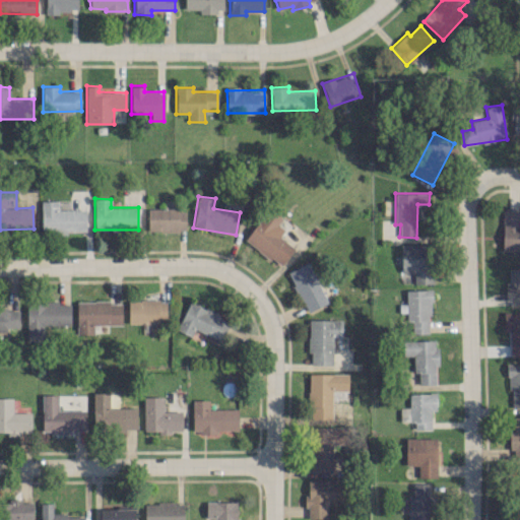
[(58,210),(58,200),(41,201),(42,233),(86,232),(85,209),(58,210)]
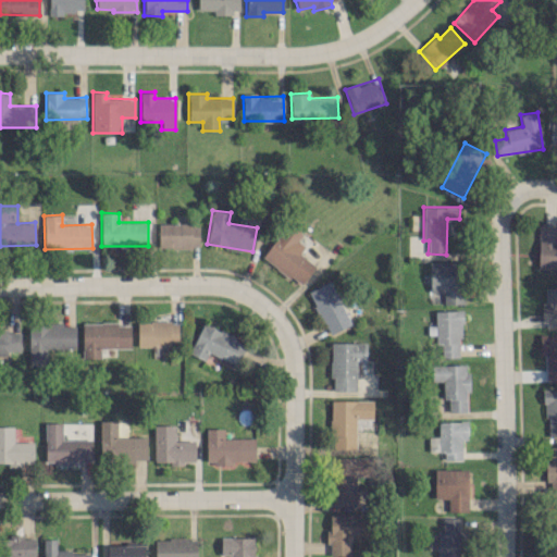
[(298,255),(305,245),(297,240),(302,232),(287,222),(263,260),(302,284),(314,264),(298,255)]
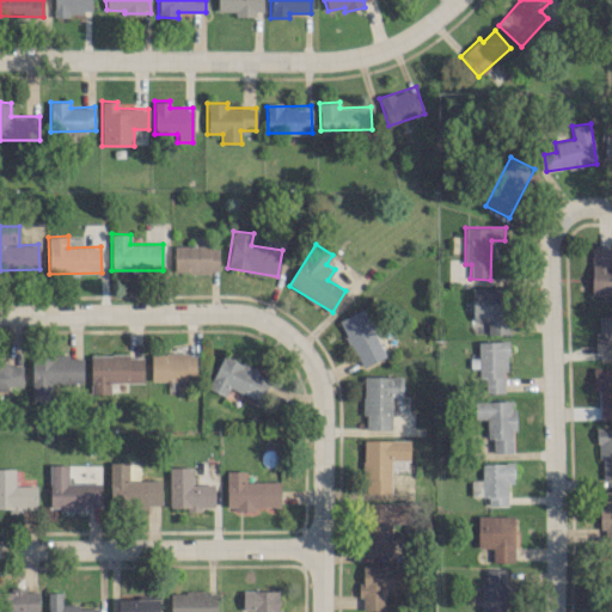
[(173,271),(218,271),(218,246),(173,246),(173,271)]
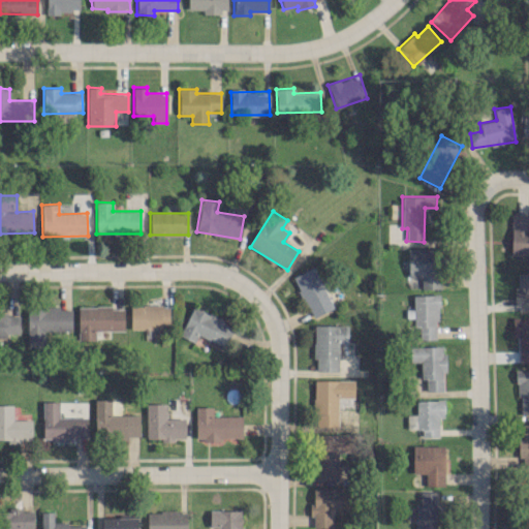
[(510,255),(528,255),(528,214),(511,214),(510,255)]
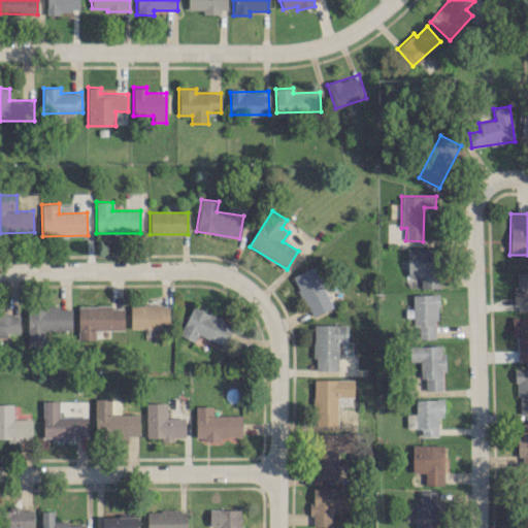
[(438,288),(437,249),(407,249),(407,275),(421,275),(421,288),(438,288)]
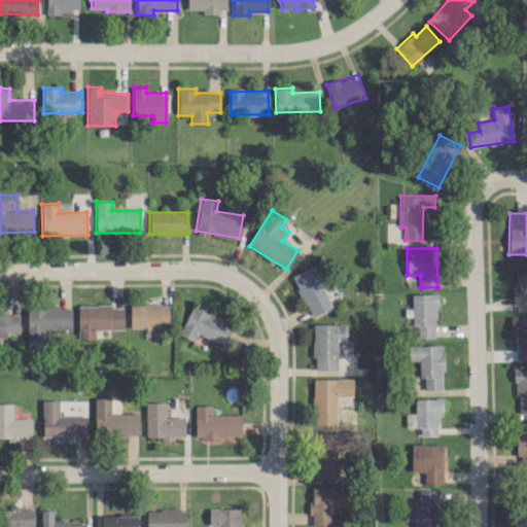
[(311,316),(331,307),(313,266),(291,275),(311,316)]
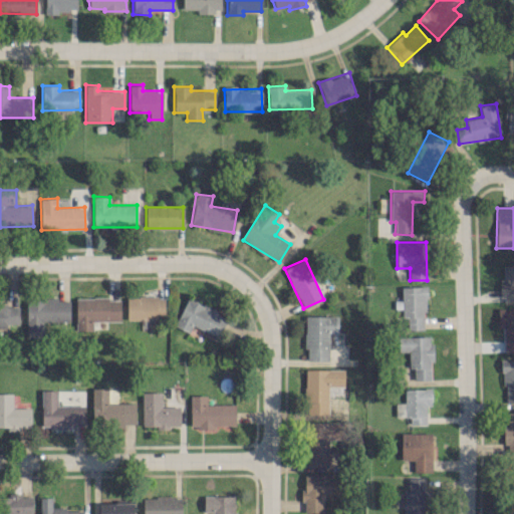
[(513,264),(503,265),(503,279),(501,279),(501,302),(513,302),(513,264)]
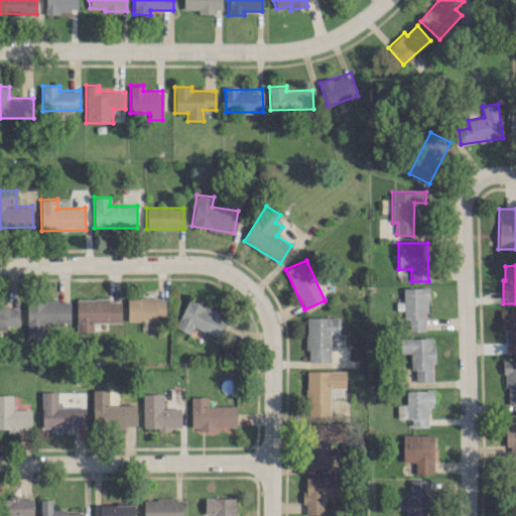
[(409,331),(427,331),(425,287),(403,287),(404,319),(408,318),(409,331)]
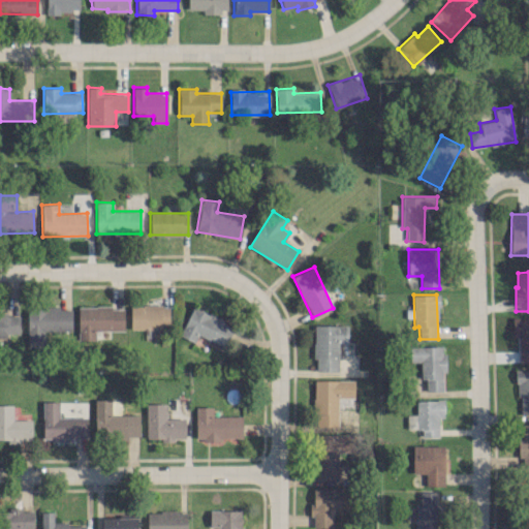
[(130,305),(130,328),(169,328),(168,305),(130,305)]
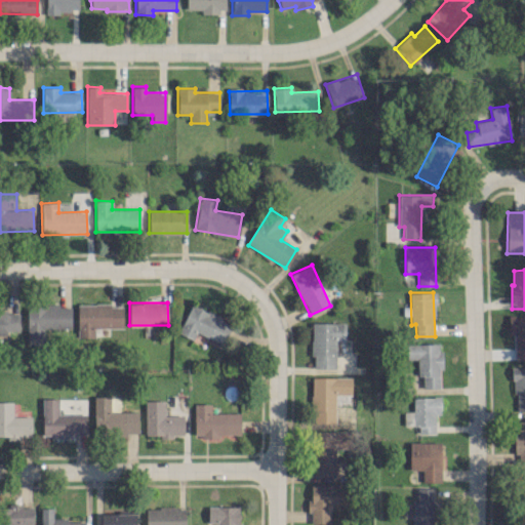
[(196,332),(221,344),(232,323),(191,304),(177,332),(193,339),(196,332)]
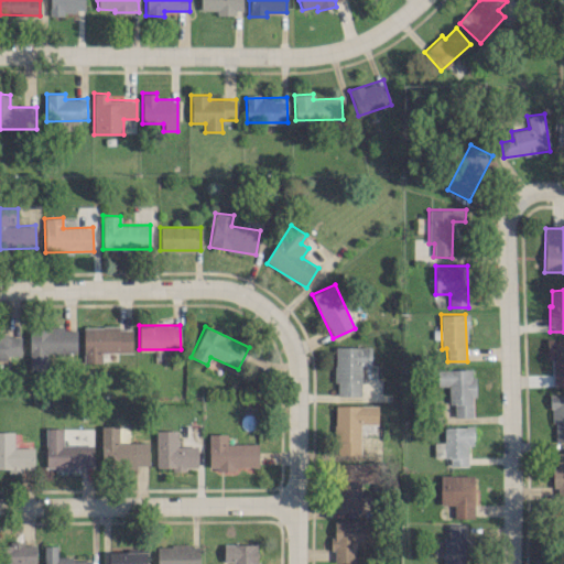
[(29,369),(47,369),(47,353),(76,353),(77,328),(29,327),(29,369)]
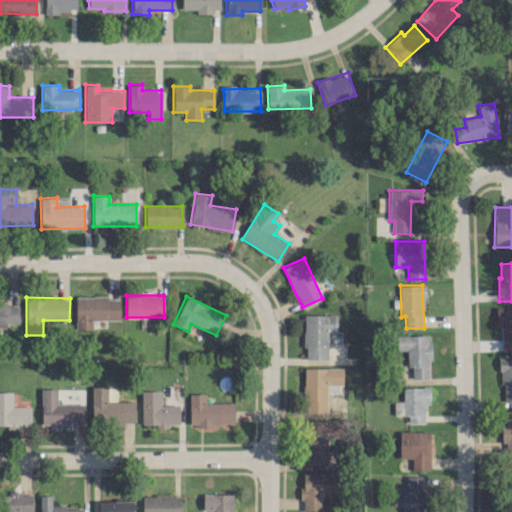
[(76,329),(92,329),(92,320),(120,319),(120,297),(75,297),(76,329)]
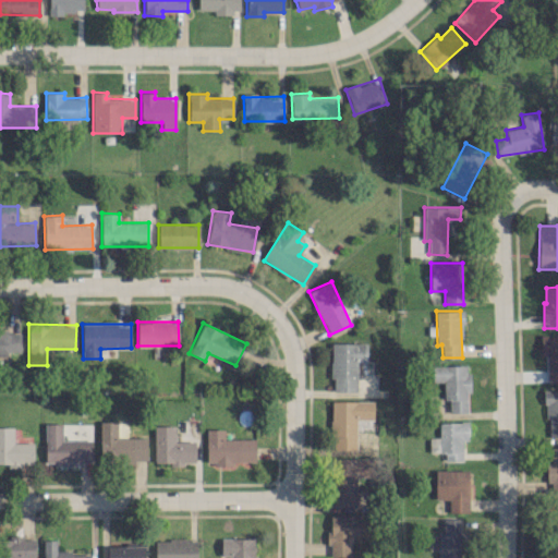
[(20,328),(0,328),(0,353),(21,353),(20,328)]
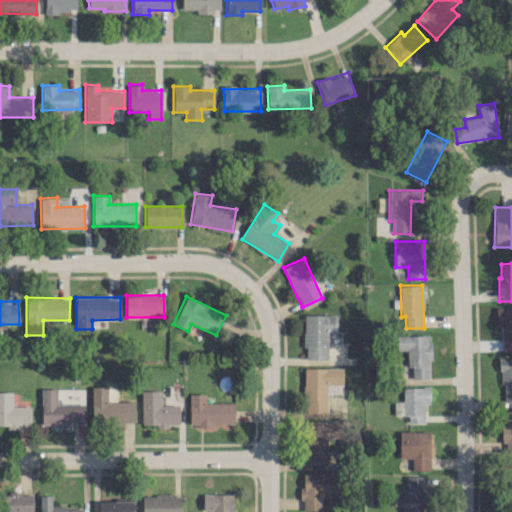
[(502,351),(511,351),(511,308),(495,309),(496,325),(501,325),(502,351)]
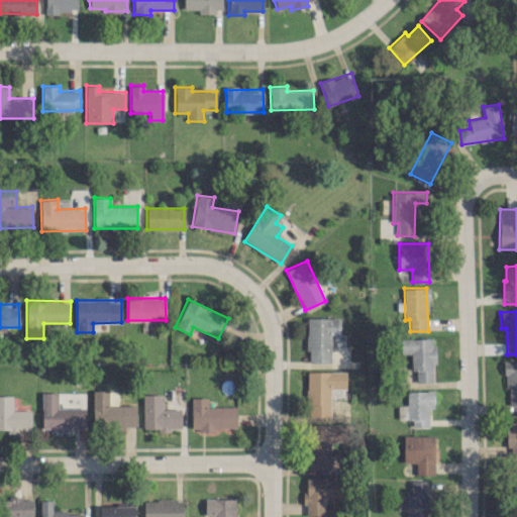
[(307,318),(307,363),(330,363),(330,335),(340,335),(340,317),(307,318)]
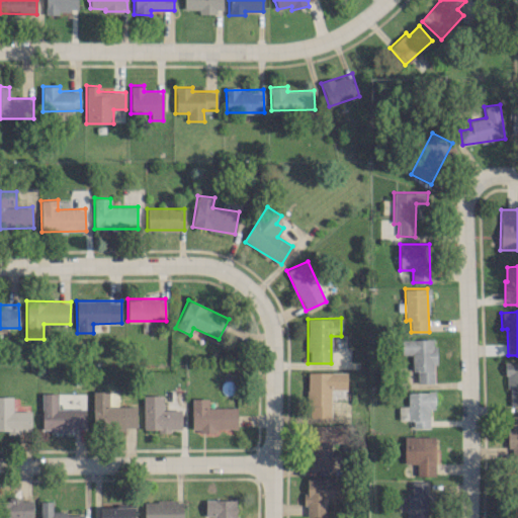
[(417,383),(433,383),(433,363),(435,363),(435,338),(402,339),(402,354),(412,354),(412,371),(417,371),(417,383)]
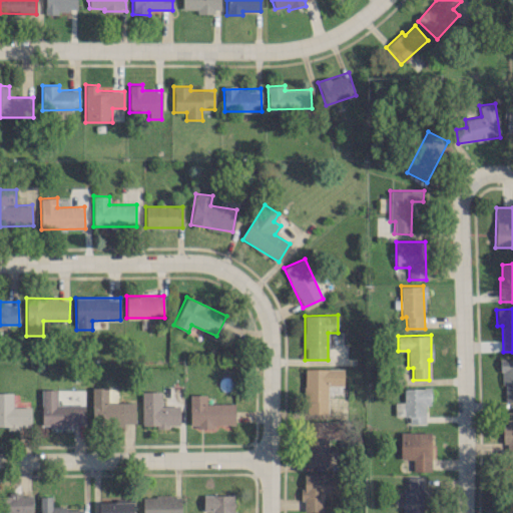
[(512,358),(500,358),(500,384),(505,384),(504,402),(512,402),(512,358)]
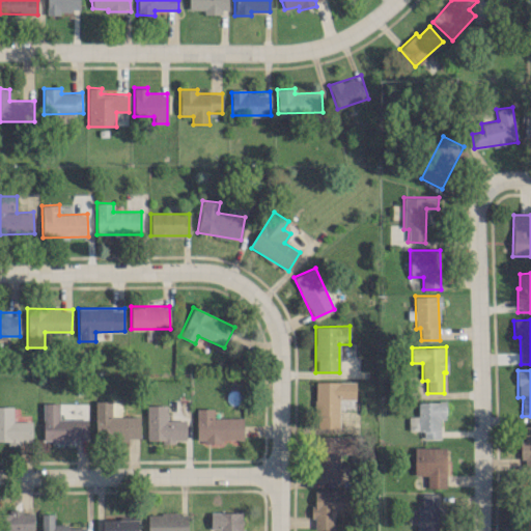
[(339,427),(339,398),(356,398),(356,382),(315,381),(314,427),(339,427)]
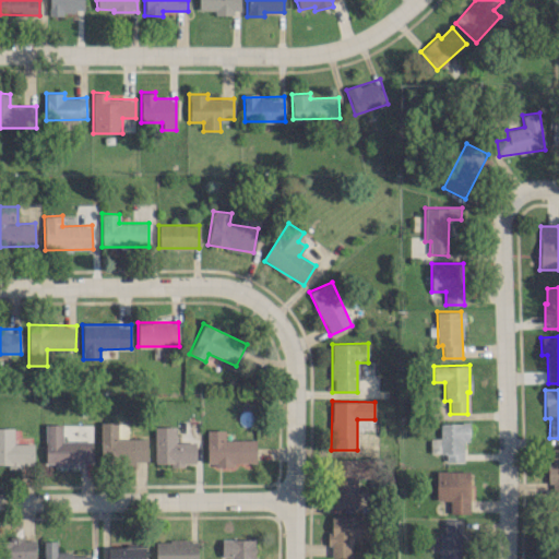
[(117,438),(117,421),(100,421),(99,462),(146,462),(147,439),(117,438)]
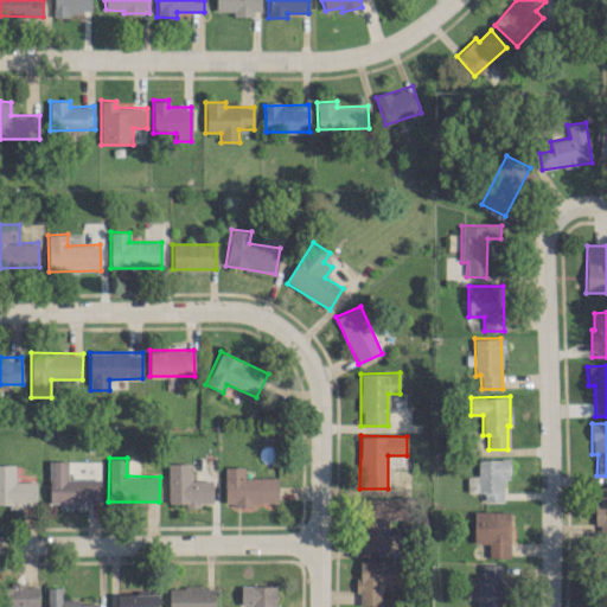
[(466,475),(467,492),(484,491),(484,502),(504,500),(503,479),(510,479),(509,459),(478,459),(478,475),(466,475)]
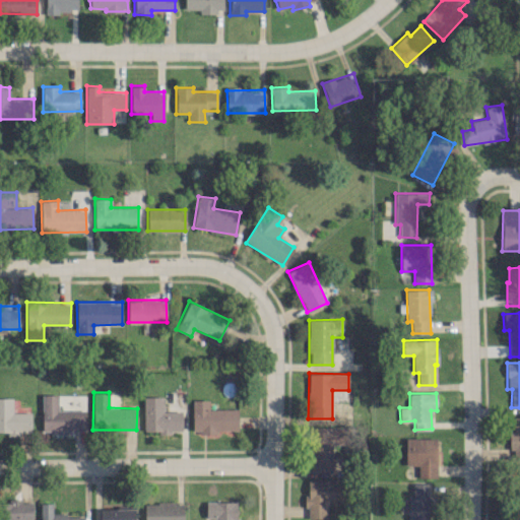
[(86,409),(58,409),(58,394),(42,395),(42,432),(86,432),(86,409)]
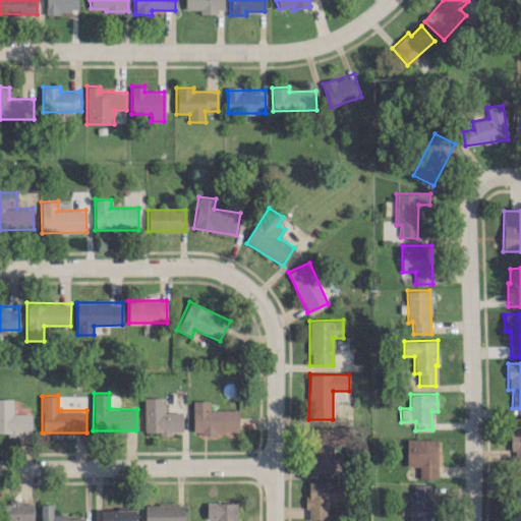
[(145,431),(159,431),(159,433),(182,432),(182,411),(164,412),(163,397),(143,397),(145,431)]
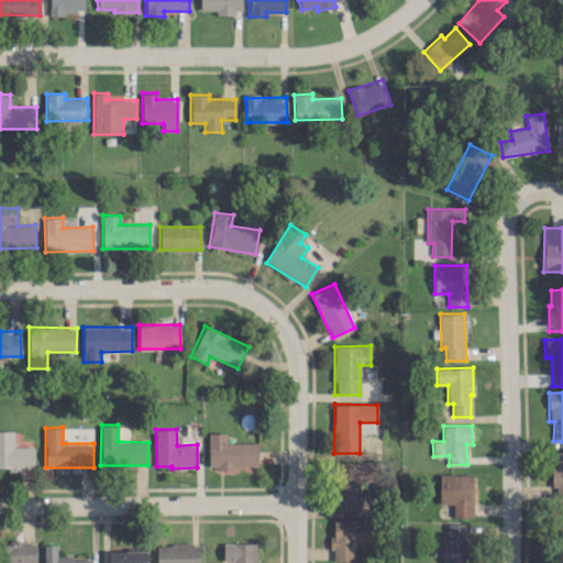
[(0,468),(33,470),(33,446),(14,445),(14,431),(0,430),(0,468)]
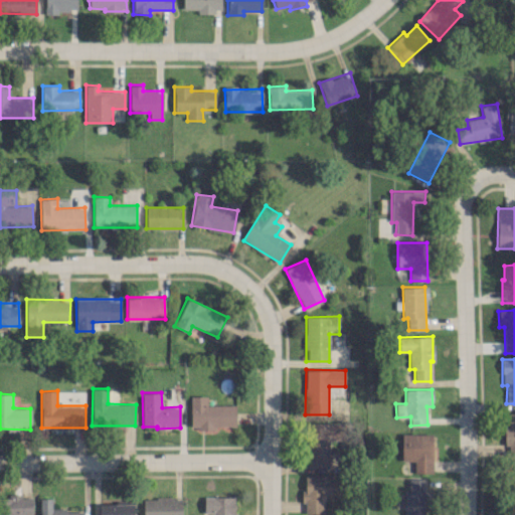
[(235,425),(235,404),(206,404),(207,396),(190,395),(190,428),(215,428),(215,425),(235,425)]
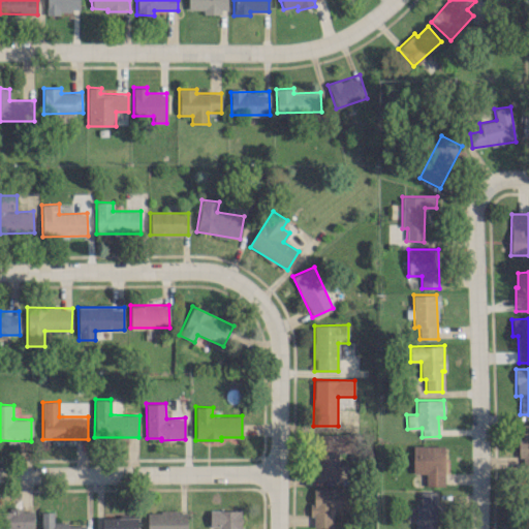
[(519,458),(523,458),(523,469),(528,468),(528,423),(522,424),(522,438),(518,438),(519,458)]
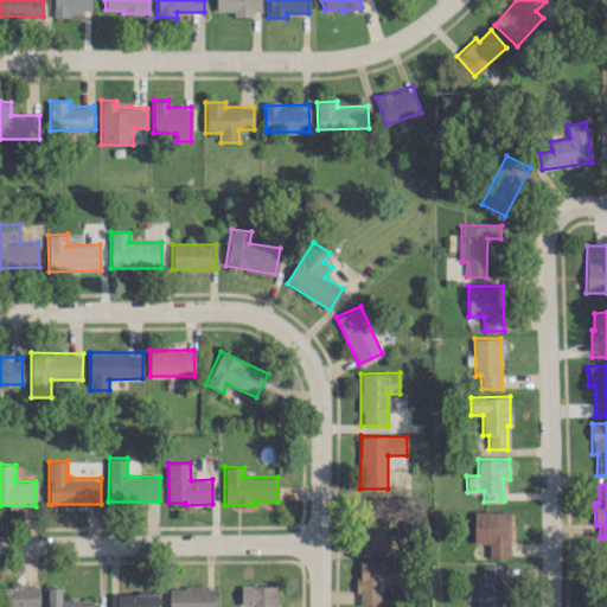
[(388,518),(403,518),(403,498),(363,498),(363,551),(388,551),(388,518)]
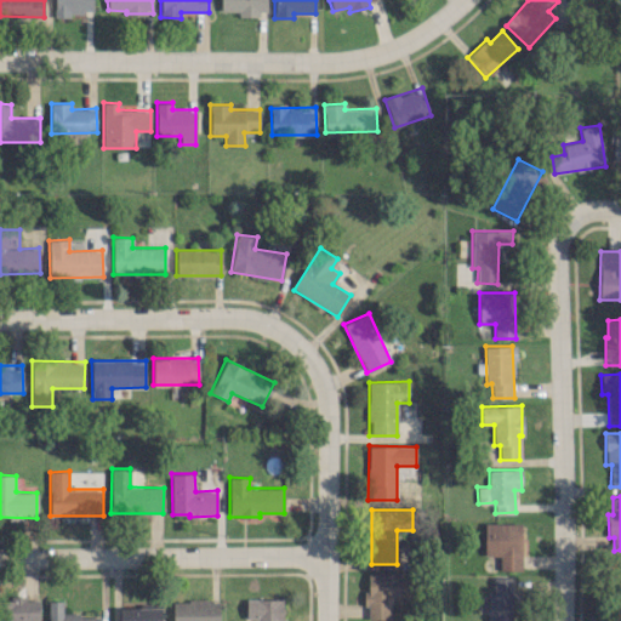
[(499,570),(520,570),(522,523),(485,523),(484,556),(500,556),(499,570)]
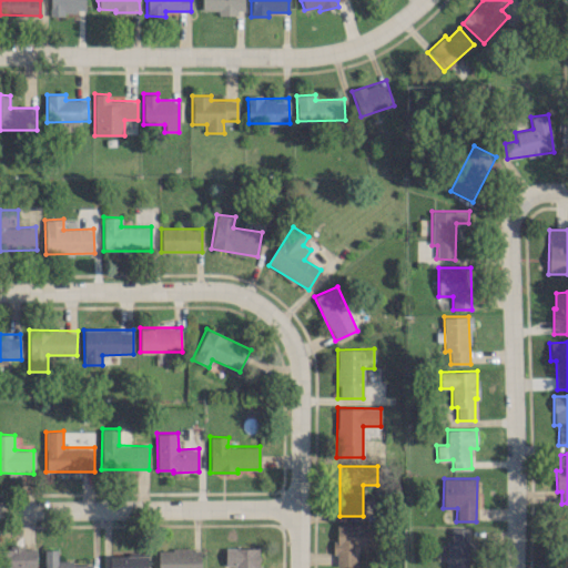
[(358,566),(358,547),(373,547),(373,525),(335,525),(335,555),(336,555),(336,566),(358,566)]
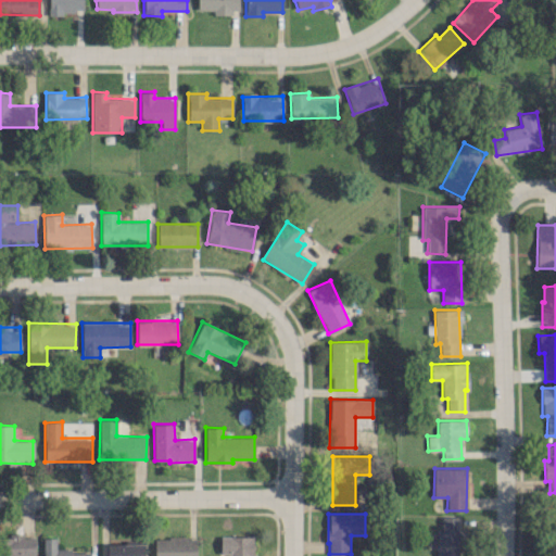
[(459,555),(460,530),(458,530),(458,517),(441,516),(441,530),(437,530),(436,555),(459,555)]
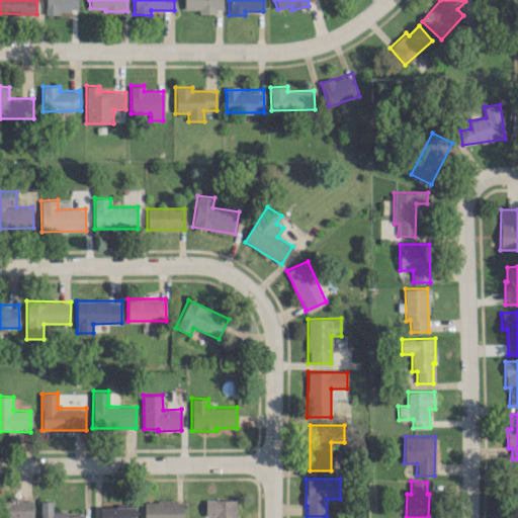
[(32,517),(32,498),(0,499),(0,517),(32,517)]
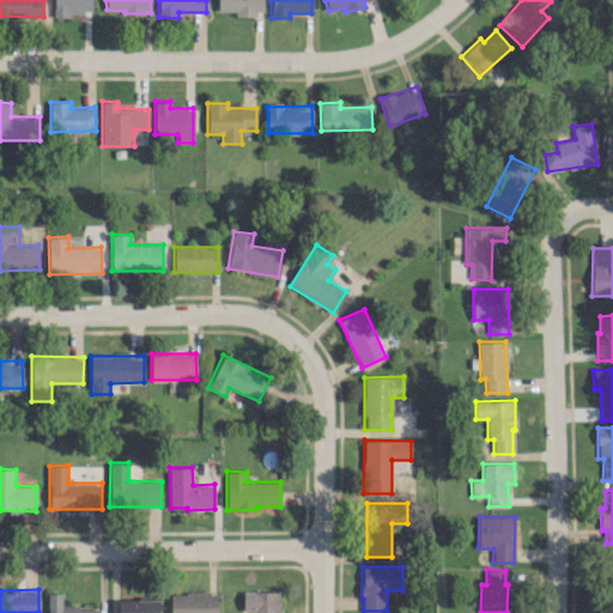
[(252,612),(279,612),(279,590),(243,592),(243,610),(253,610),(252,612)]
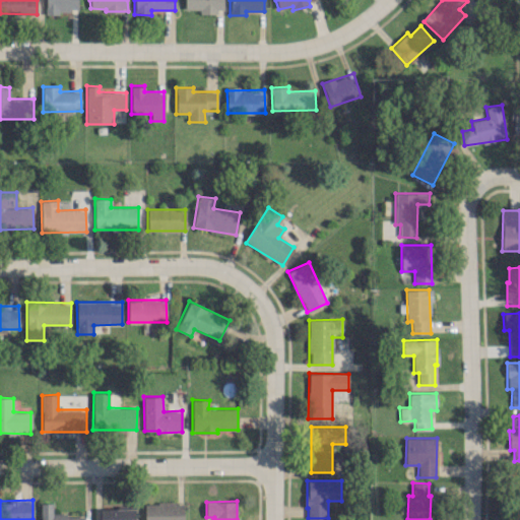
[(84,519),(84,515),(52,514),(52,503),(41,503),(40,519),(84,519)]
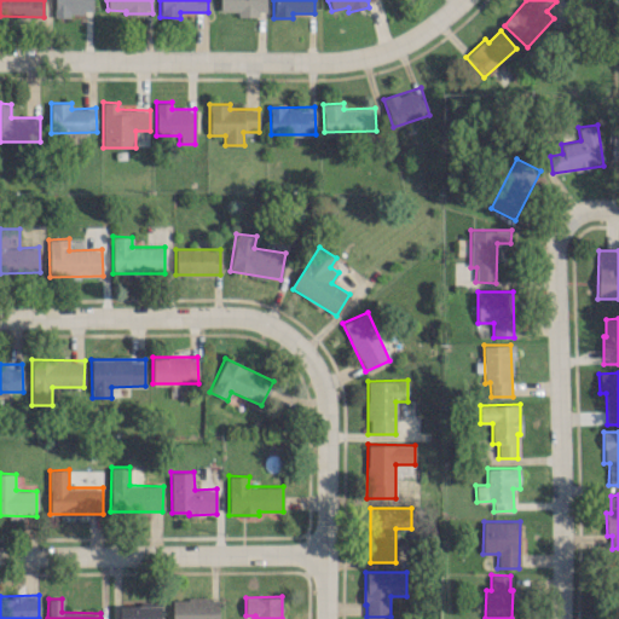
[(172,599),(172,618),(218,618),(219,599),(172,599)]
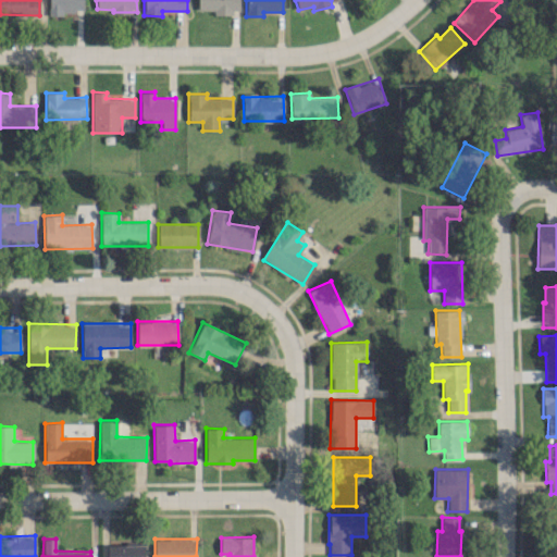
[(145,556),(145,544),(107,545),(107,556),(145,556)]
